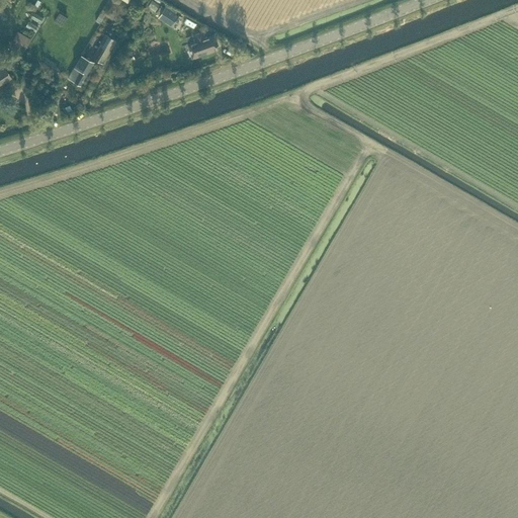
[(179,15),(165,7),(158,18),(172,26),(179,15)]
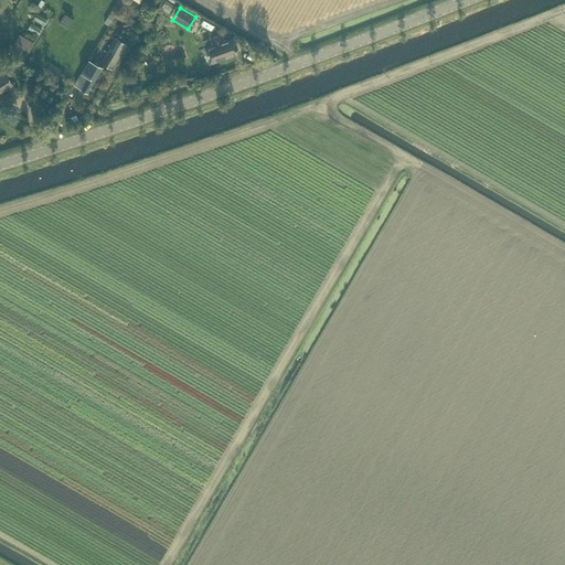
[(44,25),(48,19),(38,13),(34,19),(44,25)]
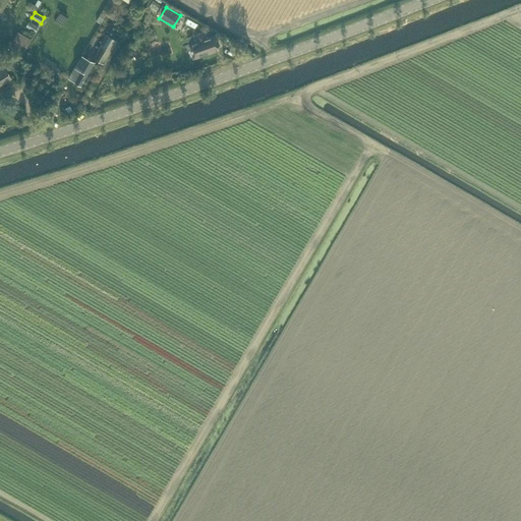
[(55,21),(62,25),(68,16),(60,12),(55,21)]
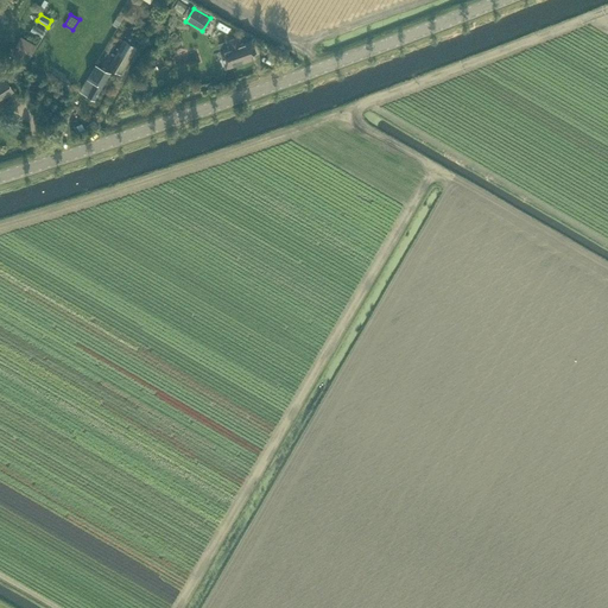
[(42,37),(45,31),(35,25),(31,31),(42,37)]
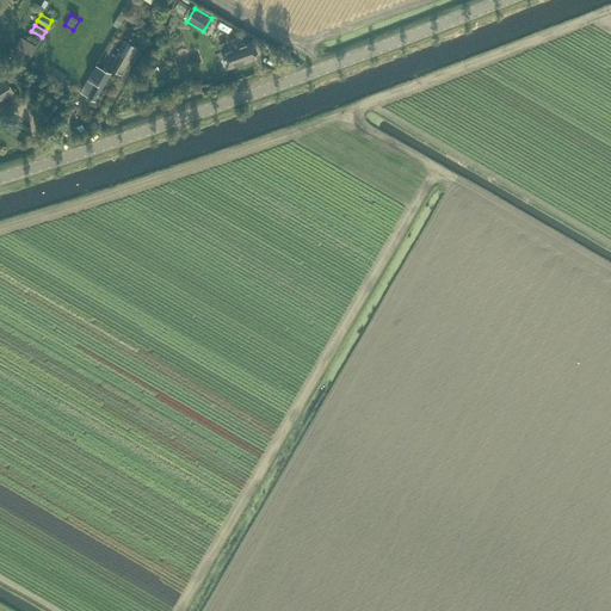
[(252,55),(255,54),(255,53),(258,51),(253,39),(242,42),(241,36),(228,39),(230,47),(222,50),(228,68),(253,59),(252,55)]
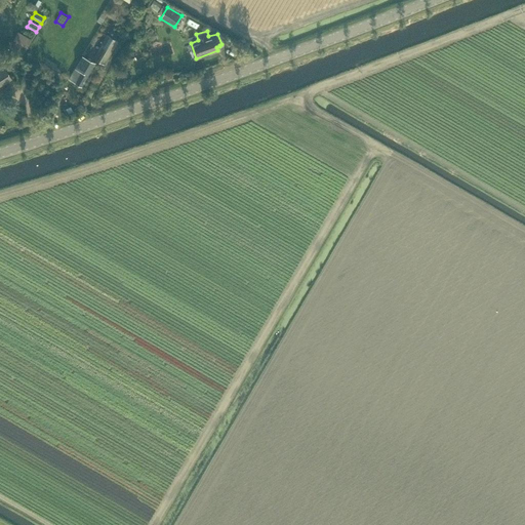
[(15,41),(13,46),(24,52),(27,47),(31,40),(18,32),(13,40),(15,41)]
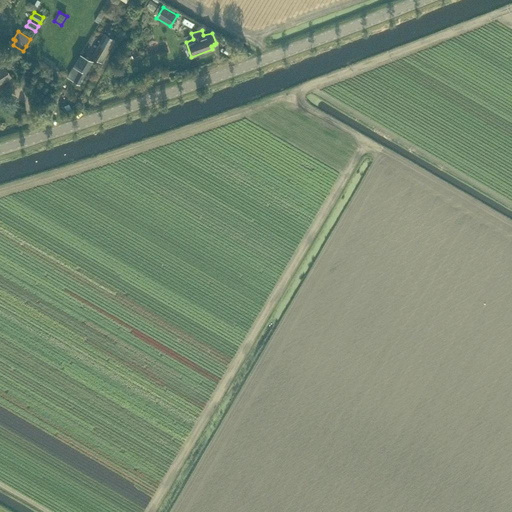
[(104,33),(91,56),(102,63),(116,40),(104,33)]
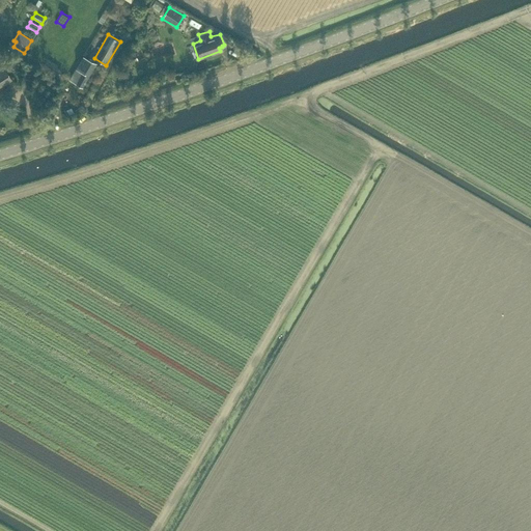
[(84,55),(71,78),(74,80),(73,81),(82,87),(96,63),(84,55)]
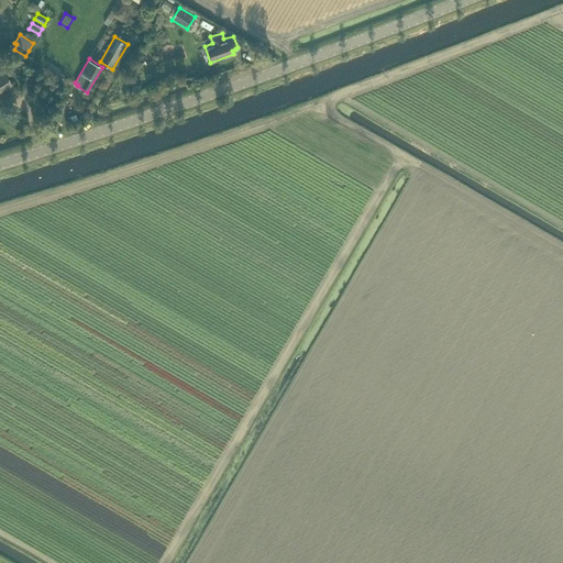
[(66,75),(50,65),(45,73),(62,83),(66,75)]
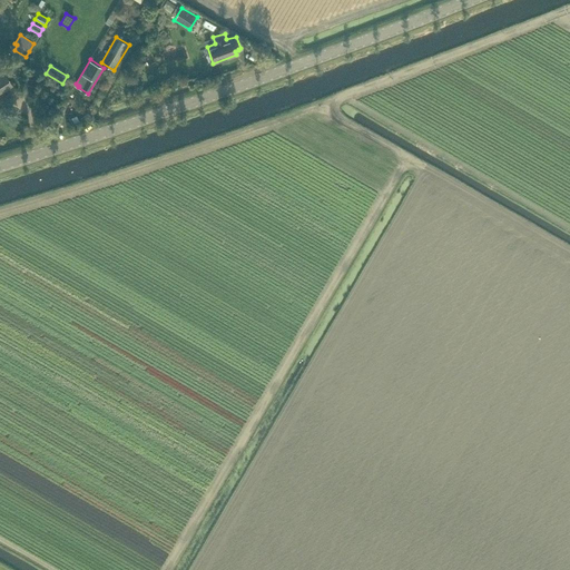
[(0,91),(12,84),(5,71),(0,74),(0,91)]
